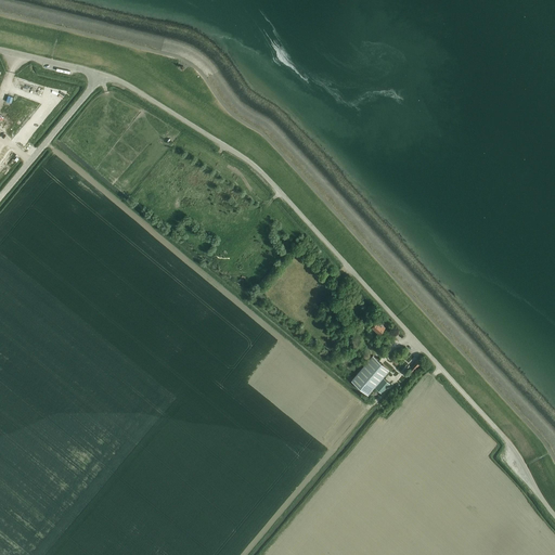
[(357,314),(350,309),(347,312),(353,319),(357,314)]
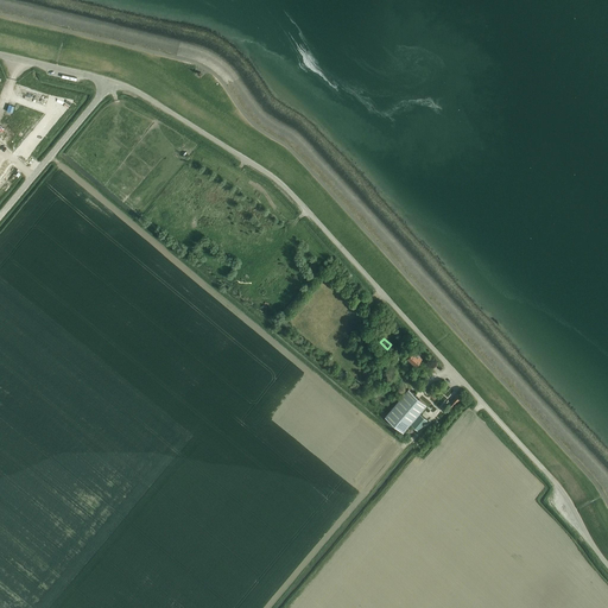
[(422,355),(425,352),(419,344),(416,348),(422,355)]
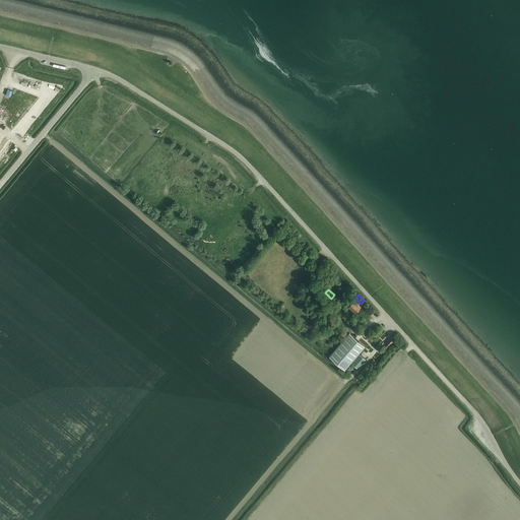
[(361,308),(353,301),(347,307),(355,314),(361,308)]
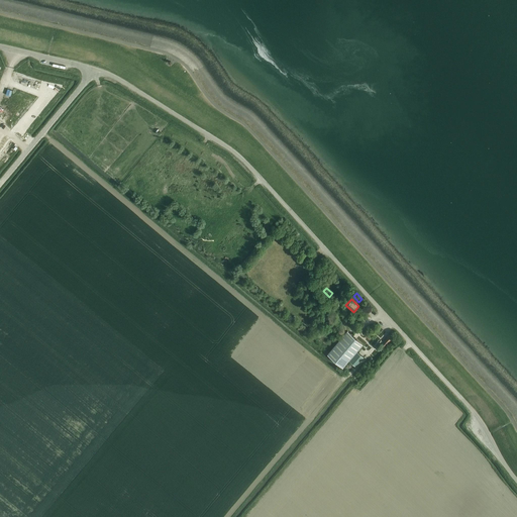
[(362,344),(346,331),(327,354),(342,368),(362,344)]
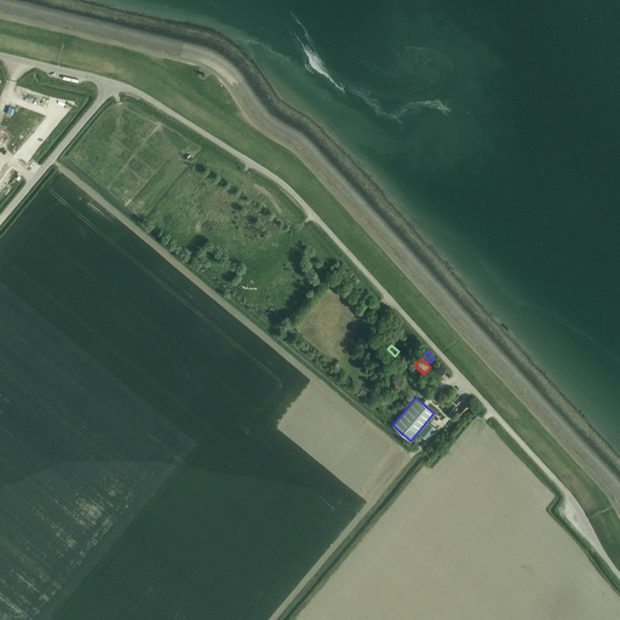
[(470,407),(465,403),(458,413),(461,417),(470,407)]
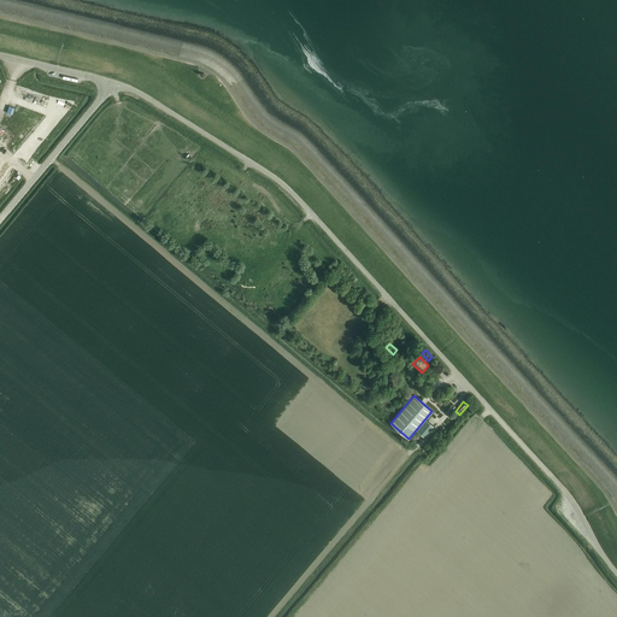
[(433,427),(425,421),(417,432),(424,438),(433,427)]
